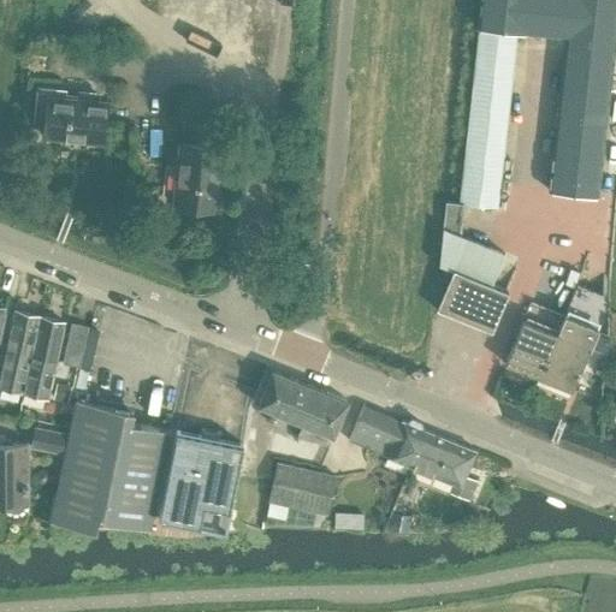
[(615,0),(479,0),(475,30),(526,36),(528,16),(567,21),(564,40),(548,194),(597,198),(615,22),(615,0)]
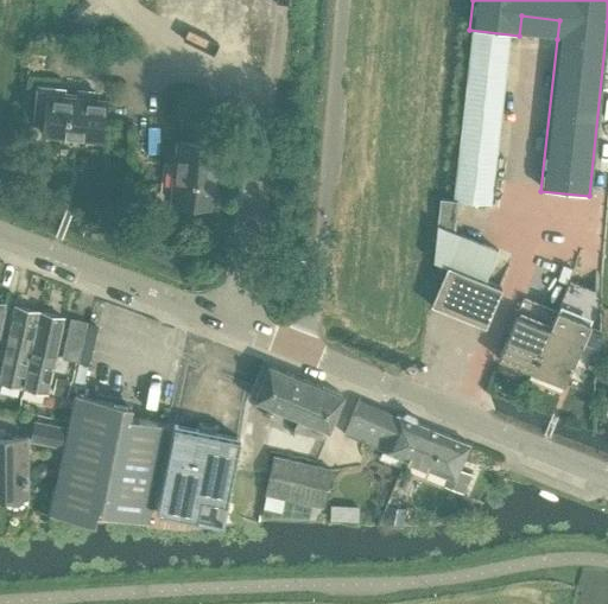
[(473,32),(453,203),(457,204),(457,205),(491,209),(510,37),(473,32)]
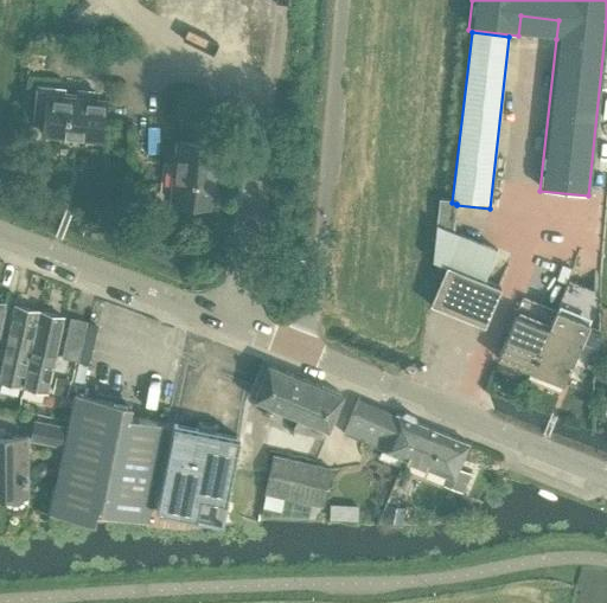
[(46,97),(43,139),(100,143),(102,123),(104,103),(46,97)]
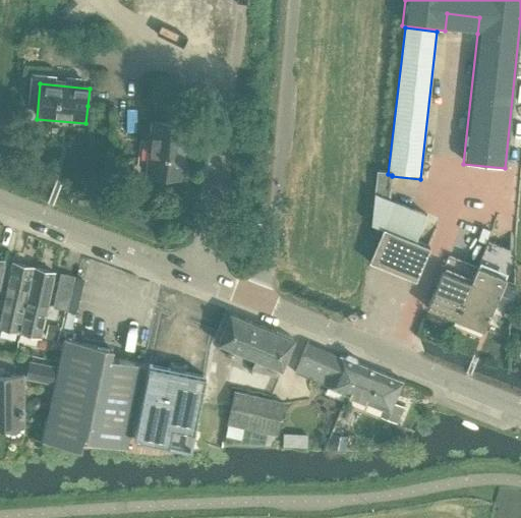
[(147,176),(182,180),(187,127),(152,123),(147,176)]
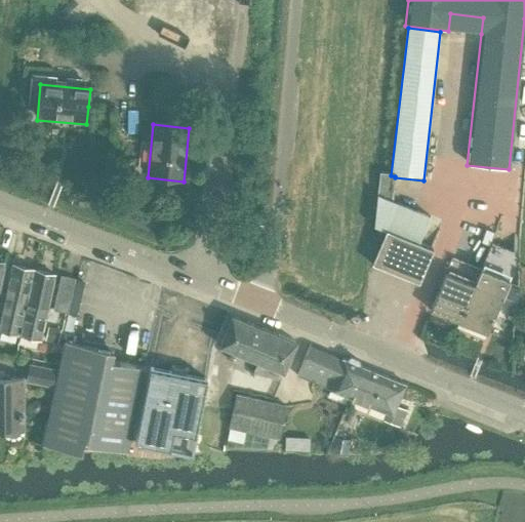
[(386,234),(372,268),(417,286),(418,286),(433,252),(432,251),(431,251),(418,246),(430,218),(392,203),(395,177),(395,176),(391,175),(379,174),(377,197),(373,229),(386,234)]
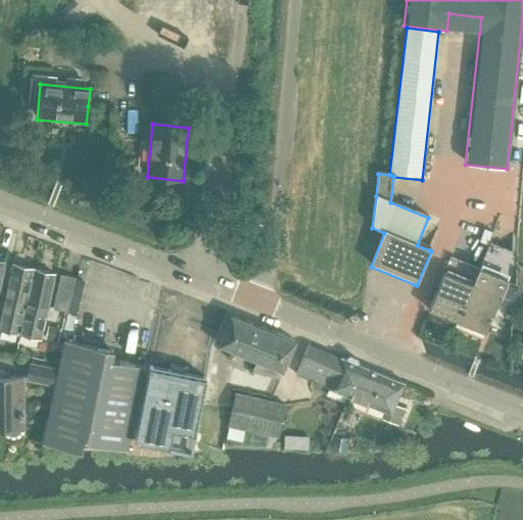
[(478,271),(457,324),(485,335),(485,333),(501,296),(513,301),(514,302),(516,268),(516,254),(515,253),(511,252),(510,251),(490,244),(489,243),(478,271)]
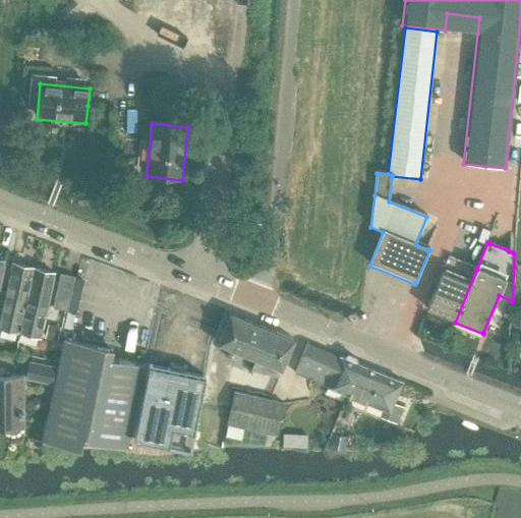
[(426,310),(455,323),(476,270),(448,257),(426,310)]
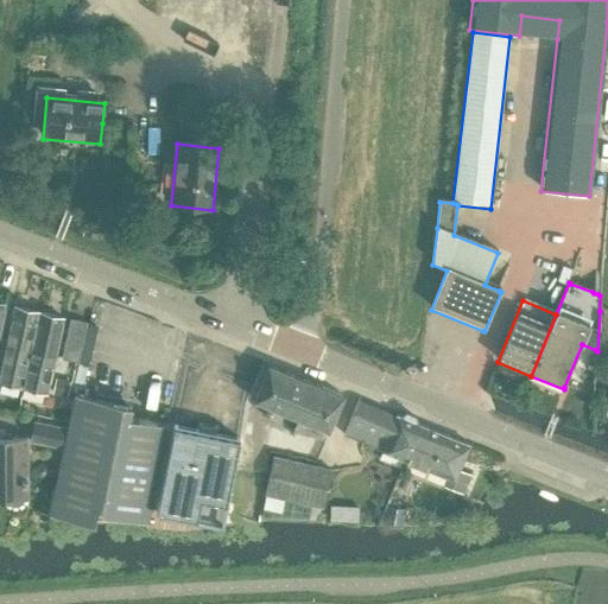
[(13,310),(5,347),(30,351),(38,315),(13,310)]
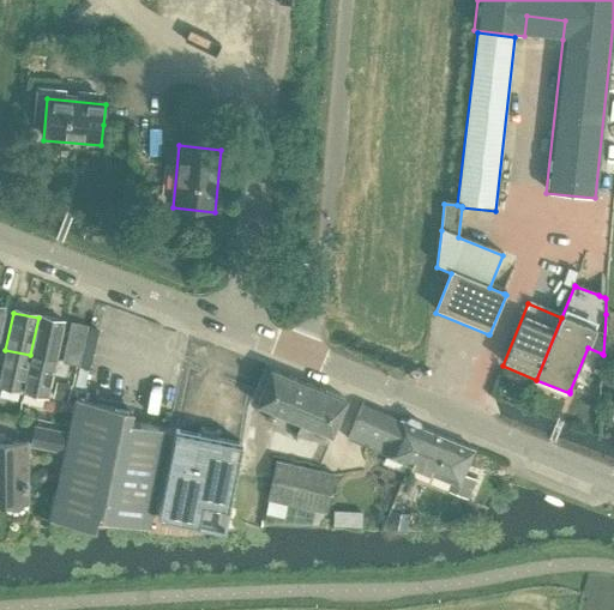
[(38,318),(30,355),(55,361),(62,322),(38,318)]
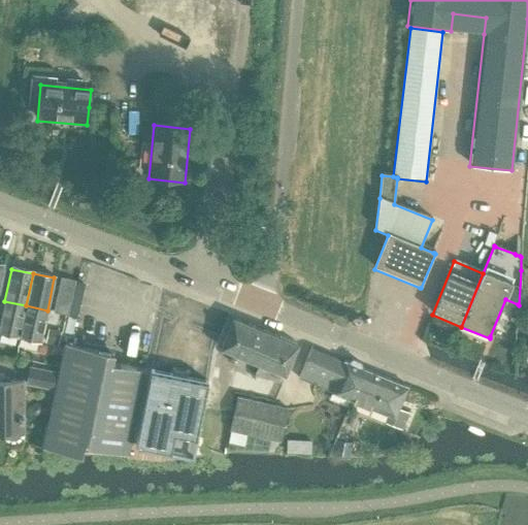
[(0,322),(0,333),(19,337),(26,305),(4,301),(0,322)]
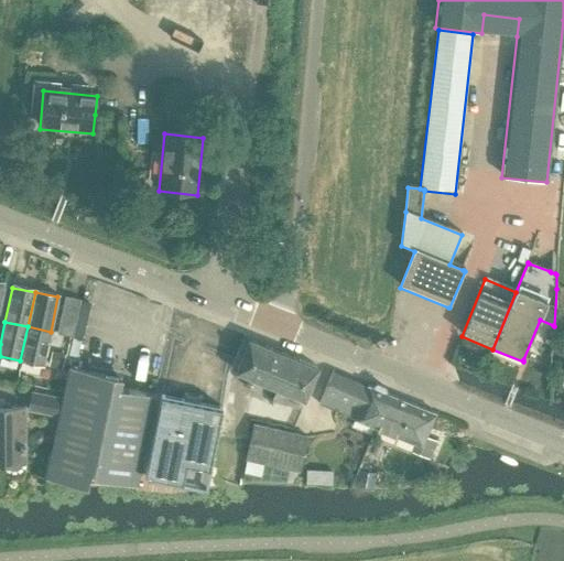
[(61,323),(60,333),(58,335),(71,338),(72,338),(74,326),(61,323)]
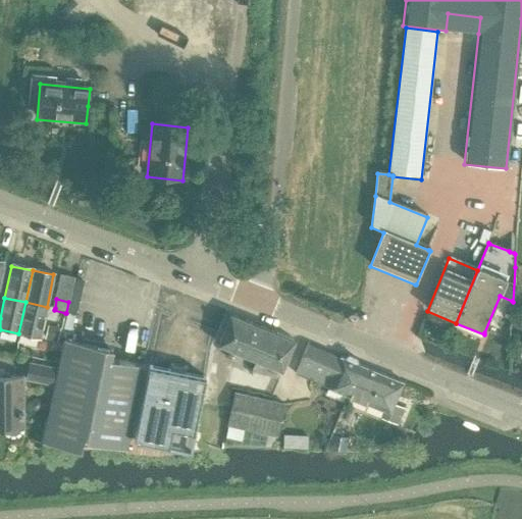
[(25,302),(18,333),(40,339),(47,307),(25,302)]
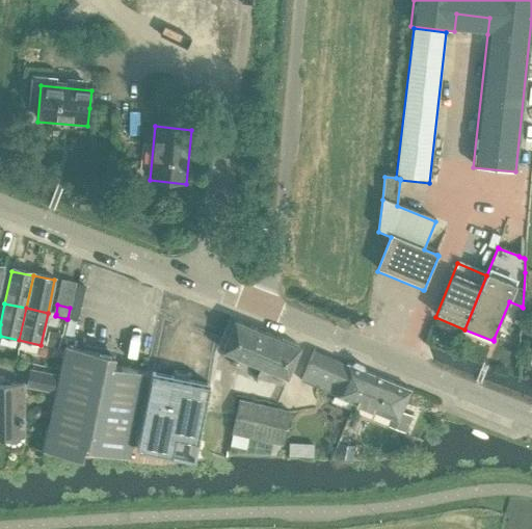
[(235,322),(222,352),(247,363),(260,332),(235,322)]
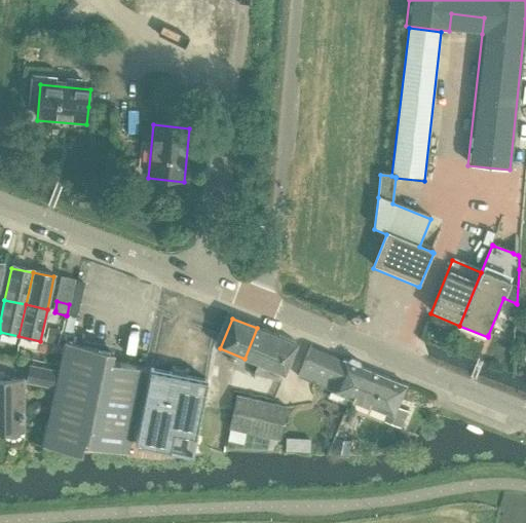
[(257,328),(245,359),(252,362),(259,365),(255,376),(279,382),(282,383),(297,345),(296,344),(265,332),(257,328)]
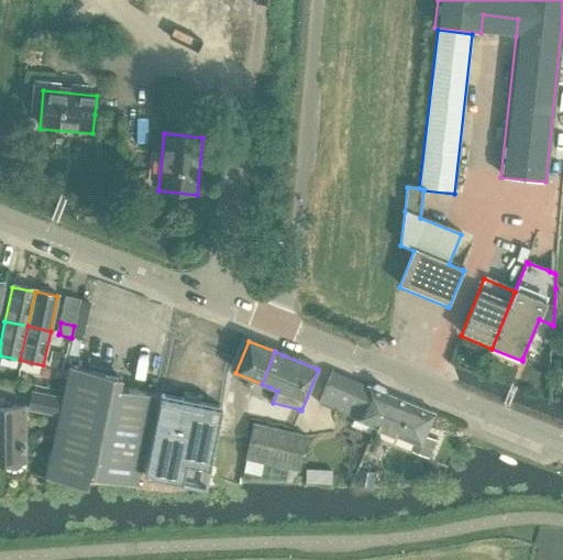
[(48,366),(62,371),(65,358),(52,354),(48,366)]
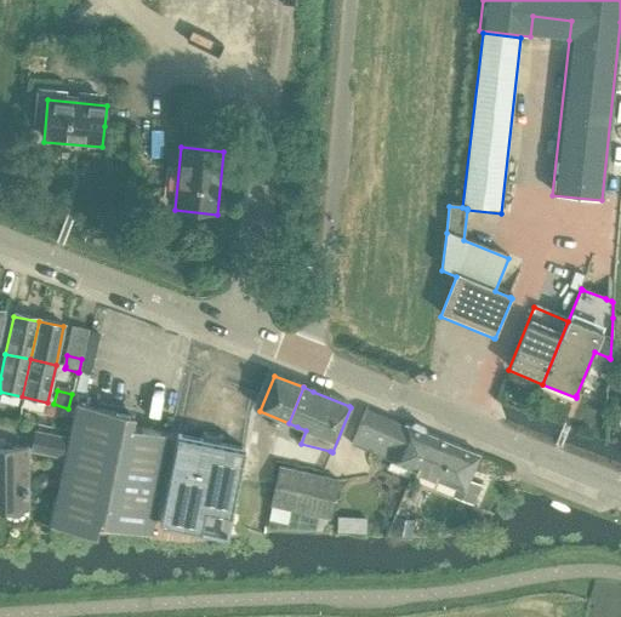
[(127,428),(130,416),(75,405),(51,529),(96,537),(98,526),(151,536),(153,523),(171,436),(127,428)]
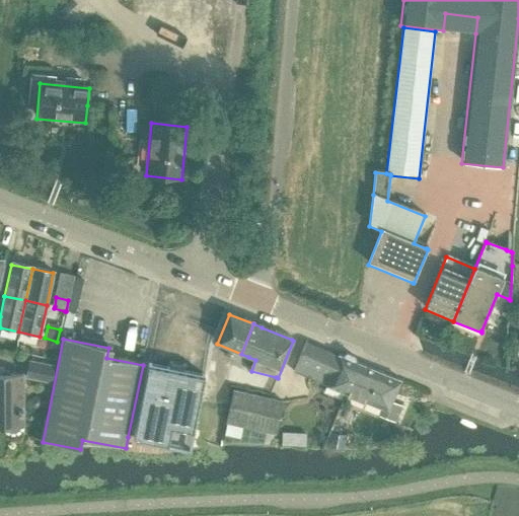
[(294,374),(346,394),(358,365),(356,364),(355,359),(346,355),(343,358),(339,357),(339,358),(306,344),(305,346),(294,374)]
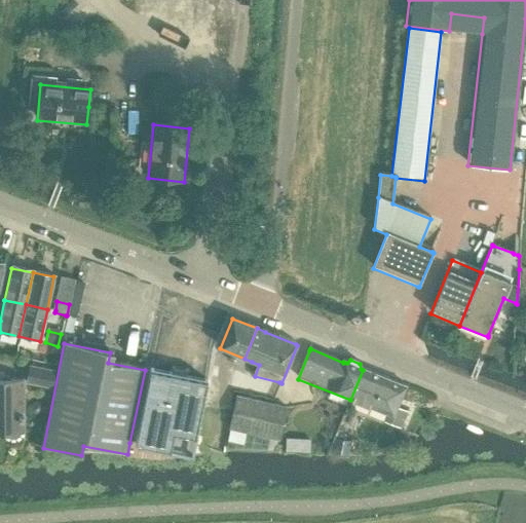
[(26,383),(51,388),(54,372),(29,367),(26,383)]
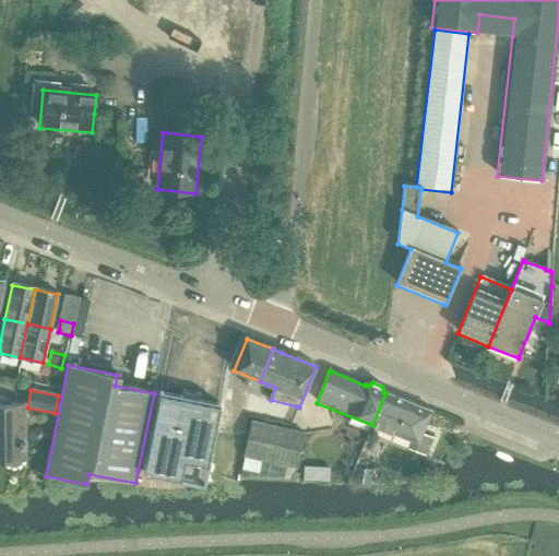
[(385,393),(372,425),(412,440),(408,451),(425,458),(432,440),(421,435),(431,412),(385,393)]
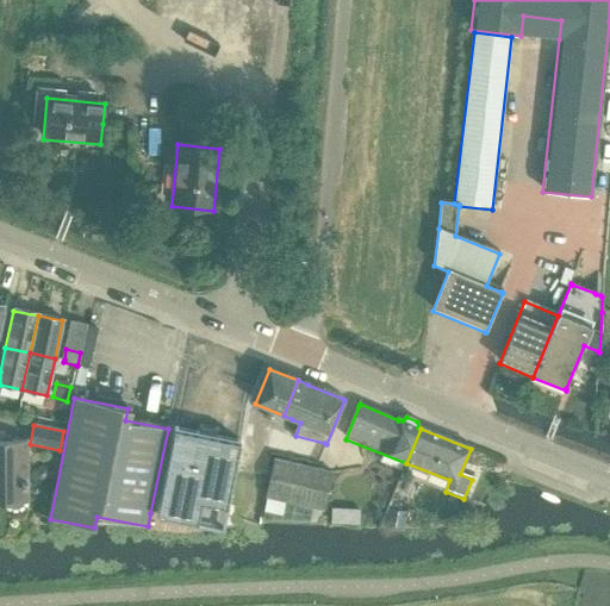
[(174,430),(156,516),(197,524),(201,503),(226,507),(240,443),(217,438),(198,435),(174,430)]
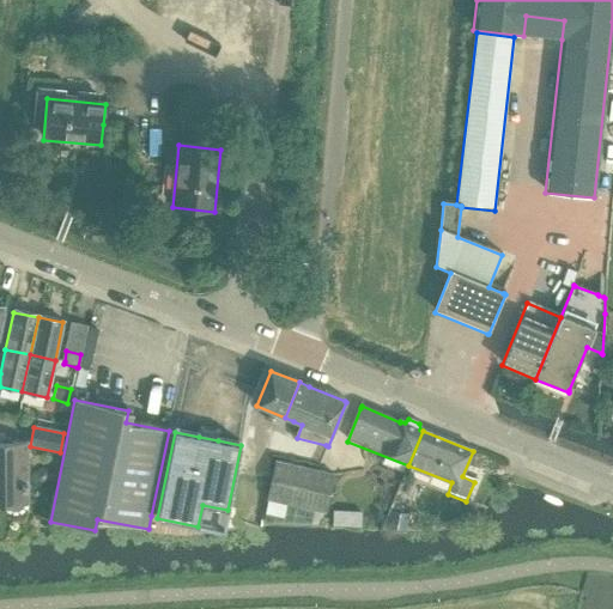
[(0,443),(0,498),(1,499),(1,505),(6,505),(8,509),(12,512),(17,512),(22,509),(24,505),(26,505),(26,444),(0,443)]
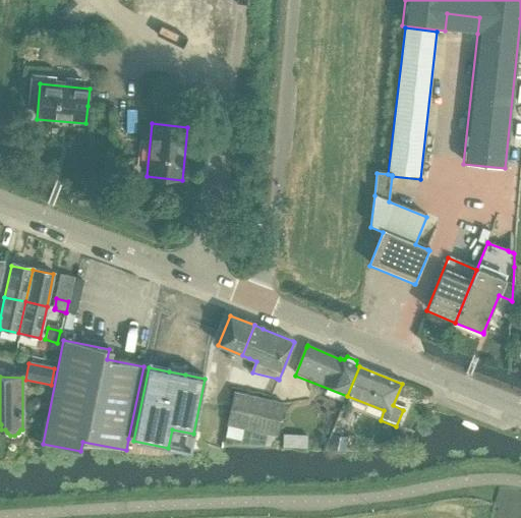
[(207,387),(203,403),(211,404),(214,389),(207,387)]
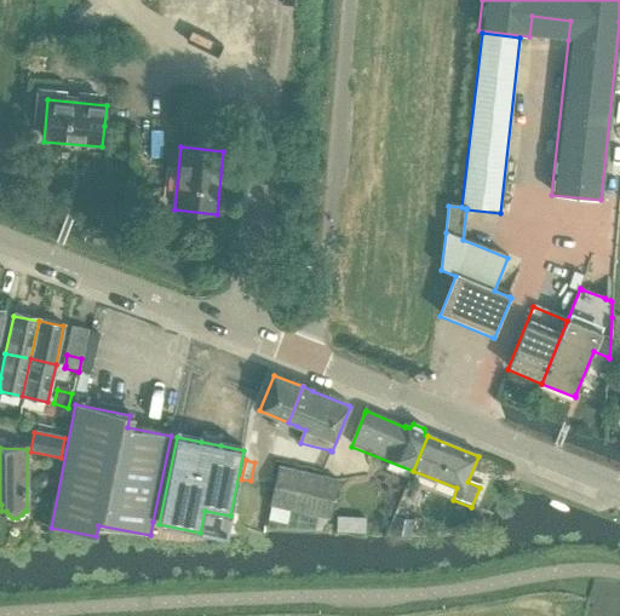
[(254,462),(251,481),(260,483),(264,464),(254,462)]
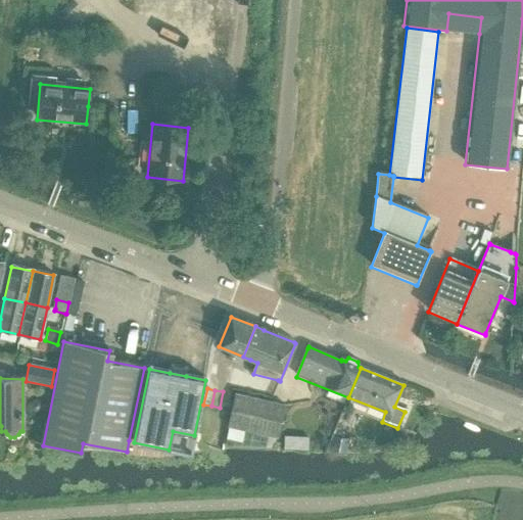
[(223,391),(220,408),(228,410),(231,393),(223,391)]
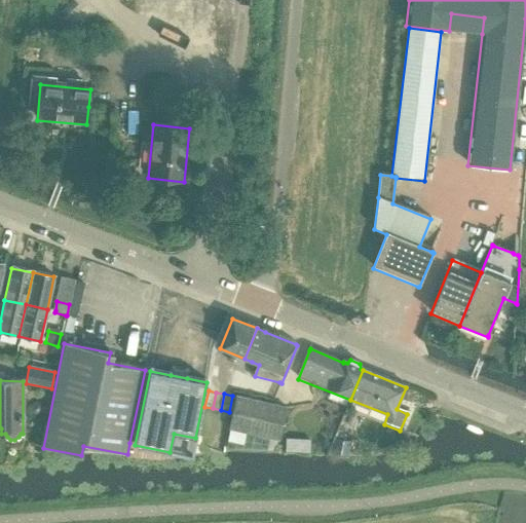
[(230,431),(278,442),(286,409),(237,398),(230,431)]
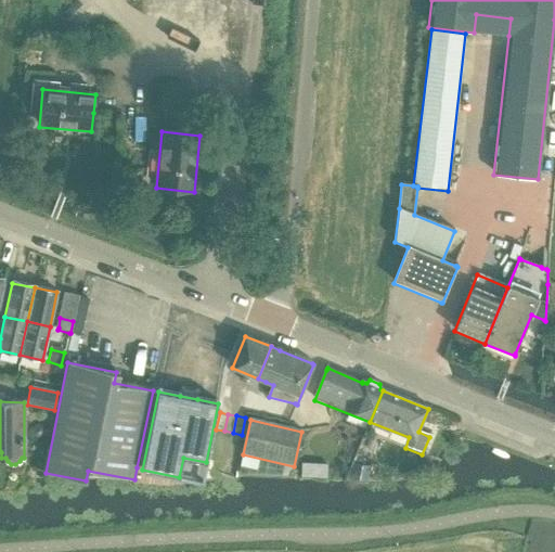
[(30,434),(33,439),(38,441),(43,439),(46,434),(43,428),(38,426),(33,428),(30,434)]
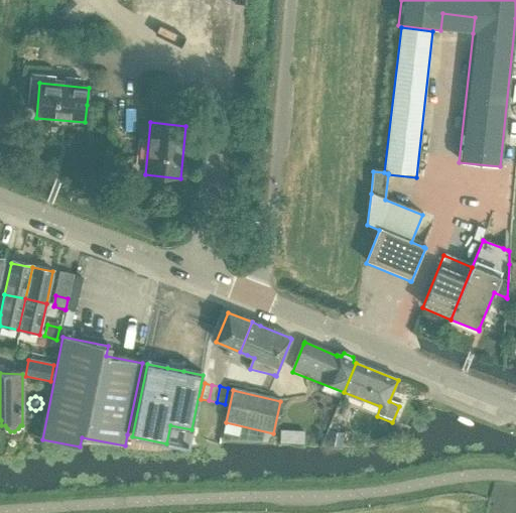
[(201,403),(199,415),(210,417),(213,406),(201,403)]
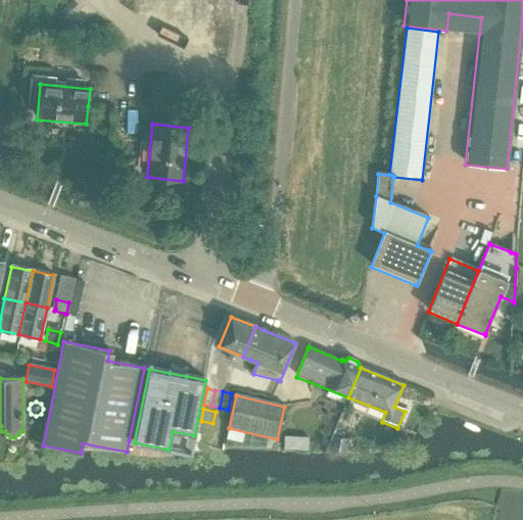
[(333,441),(332,456),(346,457),(347,442),(333,441)]
